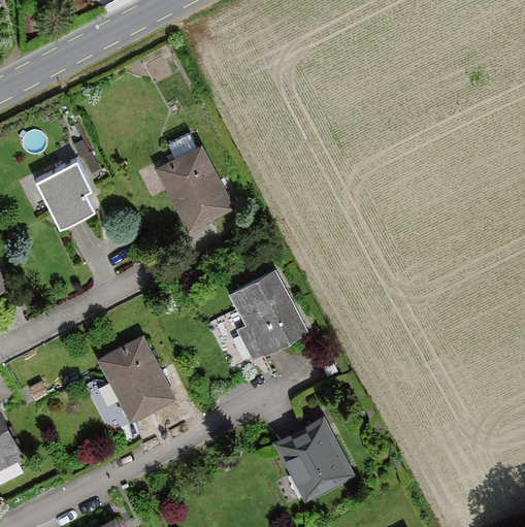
[(202,145),(156,171),(190,232),(236,206),(202,145)]
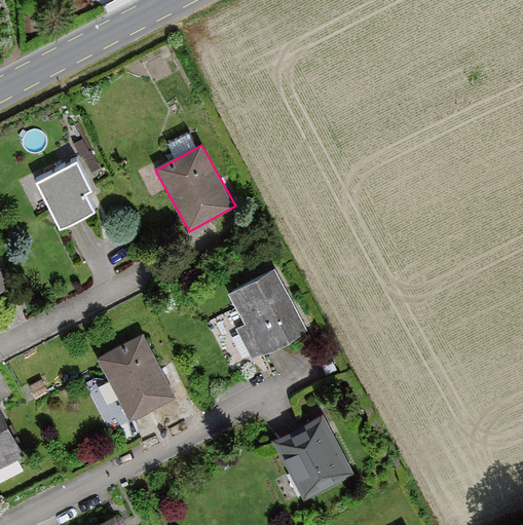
[(92,187),(76,159),(38,181),(64,226),(98,207),(88,190),(92,187)]
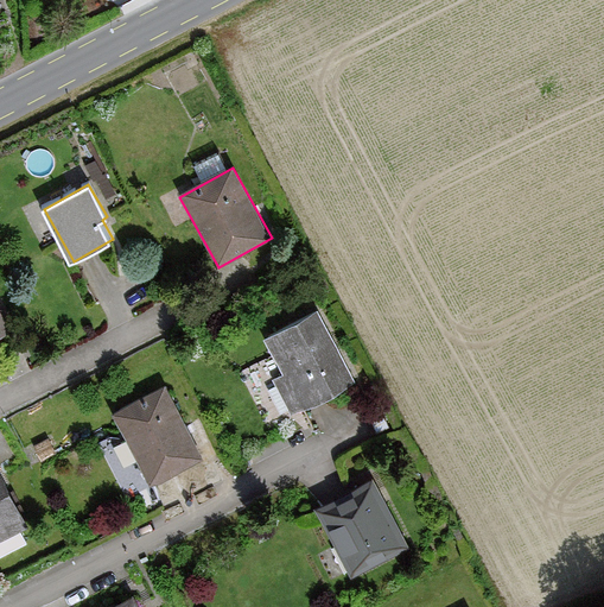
[(0,337),(16,330),(0,303),(0,337)]
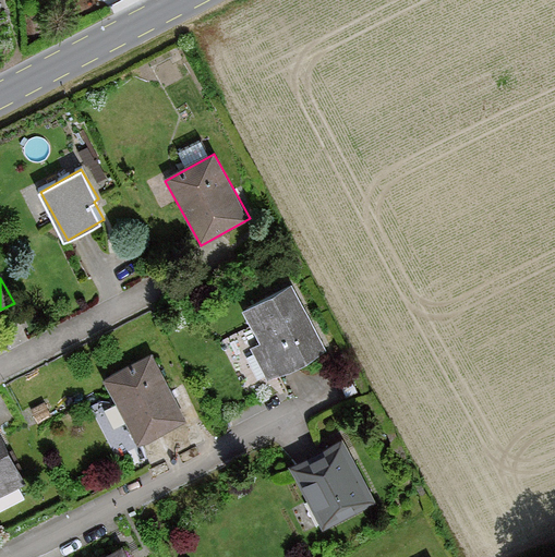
[(325,352),(290,288),(243,312),(262,346),(251,351),(268,382),(325,352)]
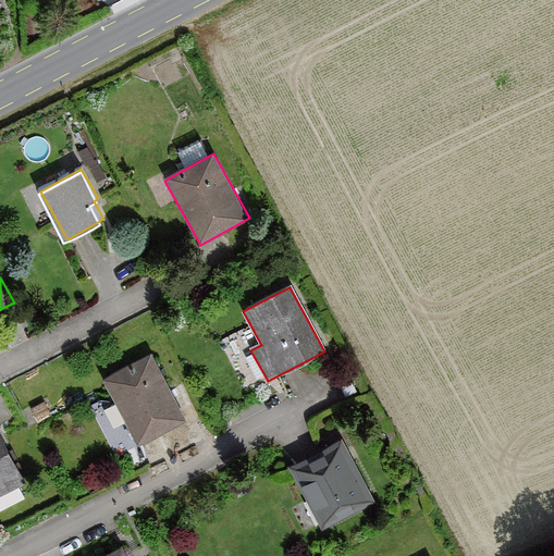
[(151,355),(102,382),(139,448),(188,421),(151,355)]
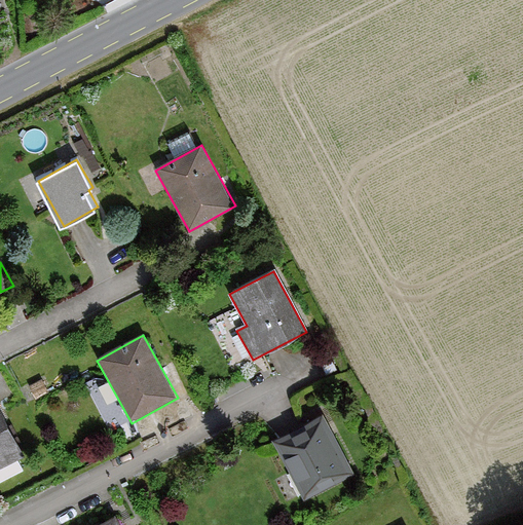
[(27,387),(34,404),(46,398),(39,381),(27,387)]
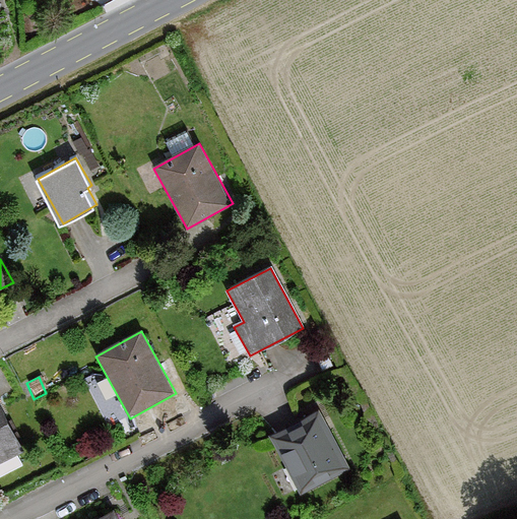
[(0,477),(27,464),(18,449),(22,447),(0,403),(0,477)]
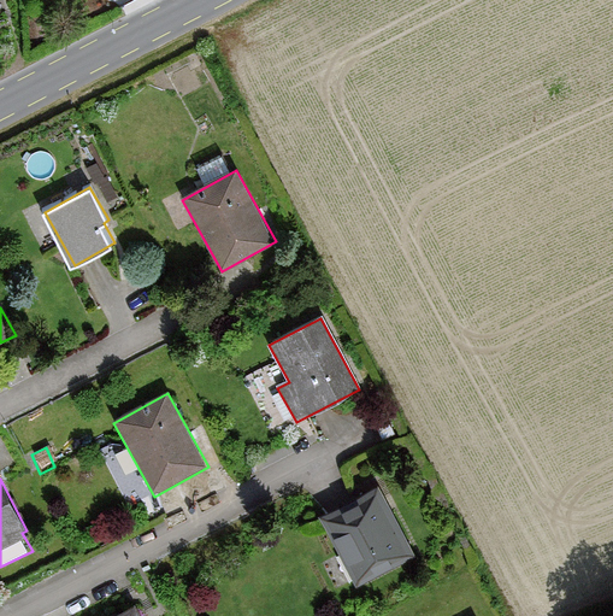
[(318,518),(355,588),(414,558),(377,487),(318,518)]
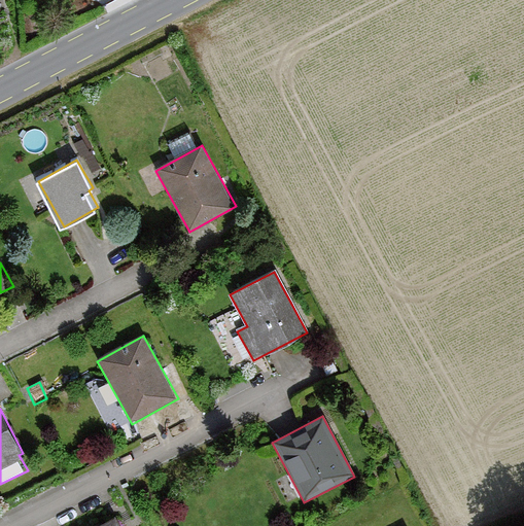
All buildings are outlined.
